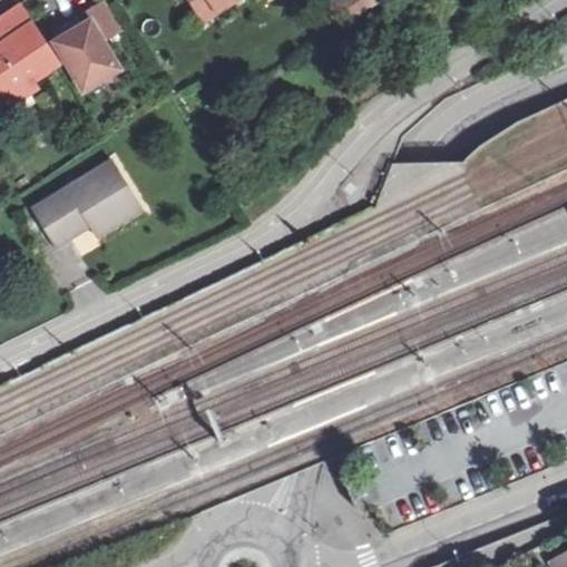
[(121,27),(106,0),(95,0),(82,8),(88,17),(54,38),(82,86),(118,65),(103,38),(121,27)]
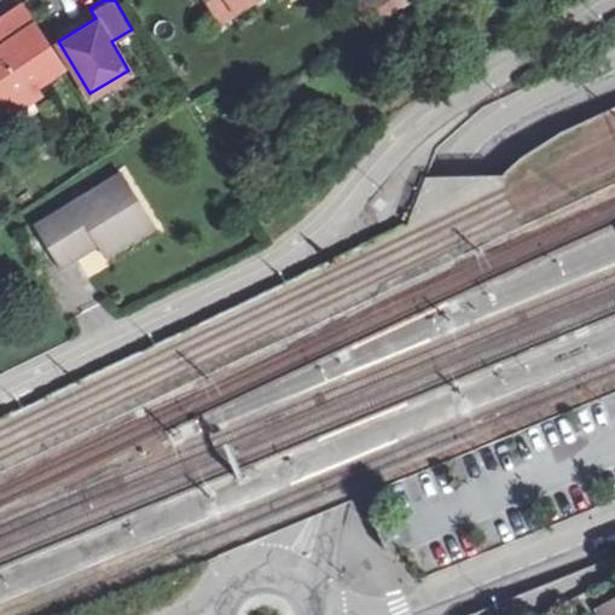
[(212,0),(210,1),(221,17),(235,9),(228,0),(212,0)]
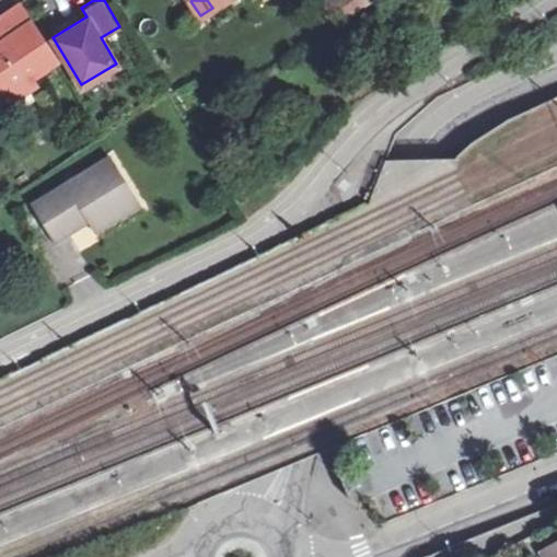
[(369,1),(368,0),(324,0),(323,1),(336,22),(369,1)]
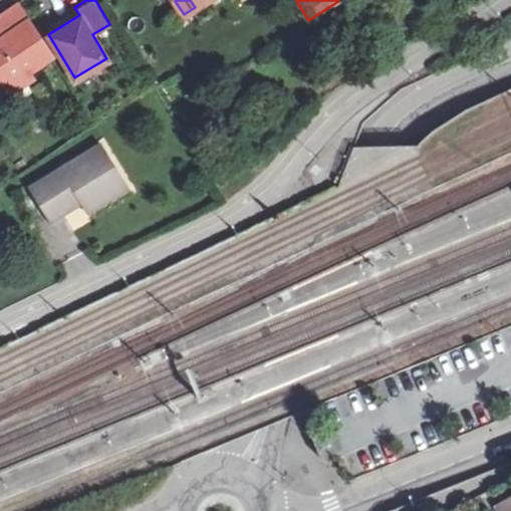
[(51,53),(16,2),(0,12),(0,86),(1,87),(27,70),(51,53)]
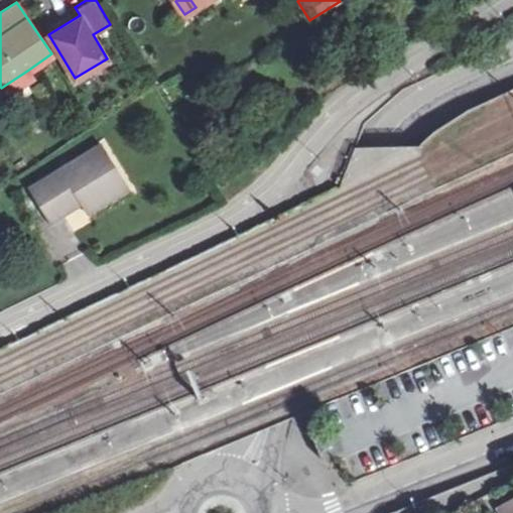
[(31,77),(27,71),(1,88),(5,94),(31,77)]
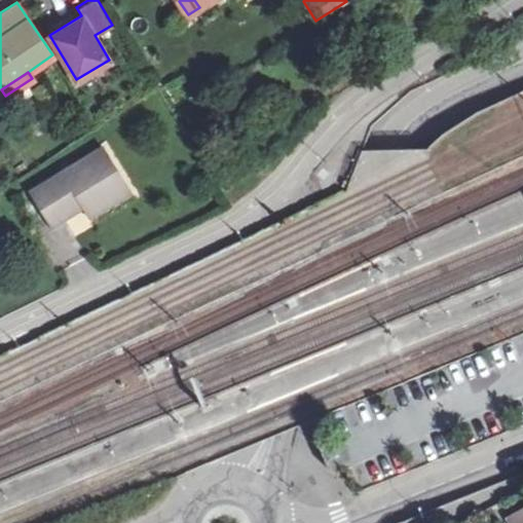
[(71,189),(80,203),(86,215),(129,189),(104,146),(29,190),(48,223),(66,213),(57,197),(71,189)]
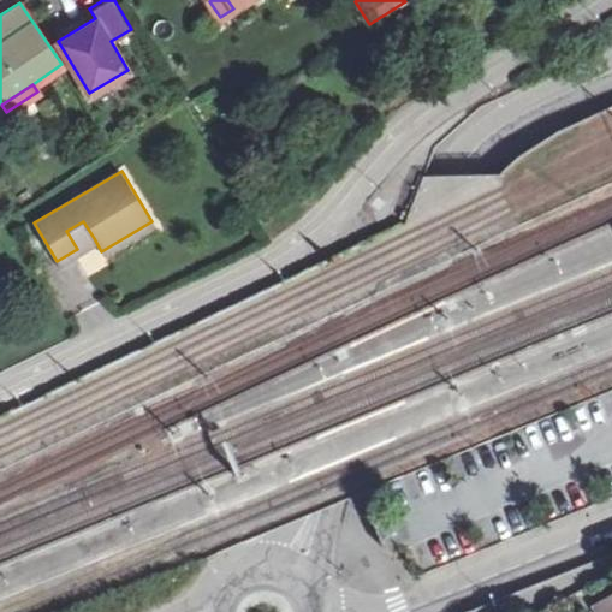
[(66,231),(77,249),(94,238),(83,221),(66,231)]
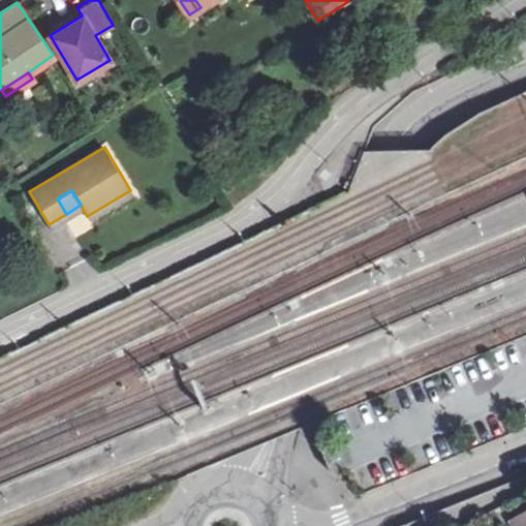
[(525,525),(525,508),(511,518),(515,525),(525,525)]
